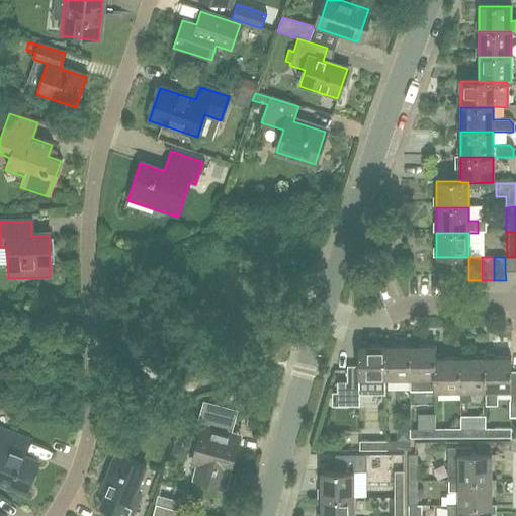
[(505,257),(505,271),(515,271),(515,257),(507,257),(505,257)]
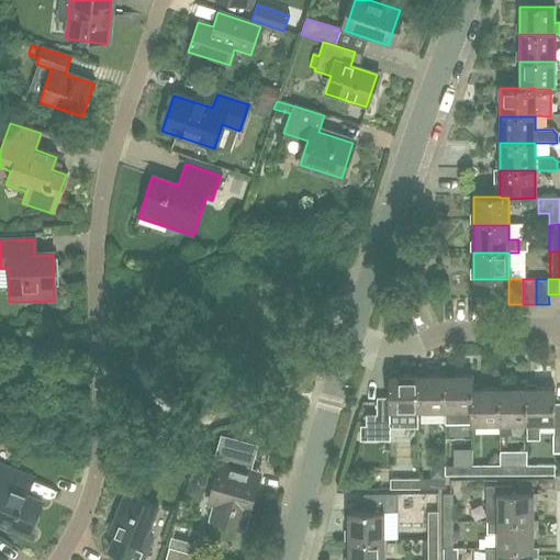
[(416,412),(417,412),(417,377),(390,378),(390,399),(376,399),(377,426),(359,428),(359,441),(389,441),(388,429),(416,429),(416,412)]
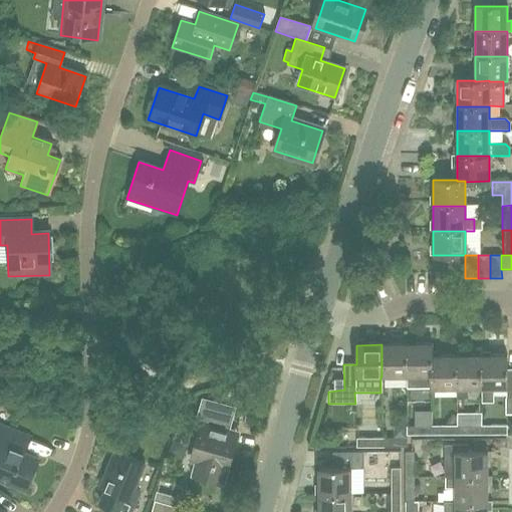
[(381,376),(406,376),(406,344),(381,344),(381,376)]
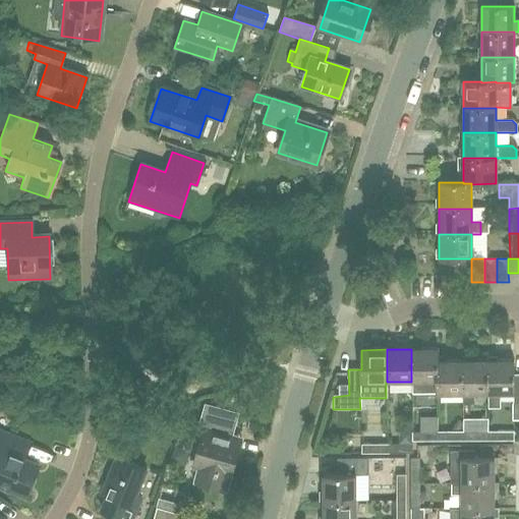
[(438,362),(438,349),(411,349),(411,382),(411,395),(437,395),(437,382),(438,382),(438,362)]
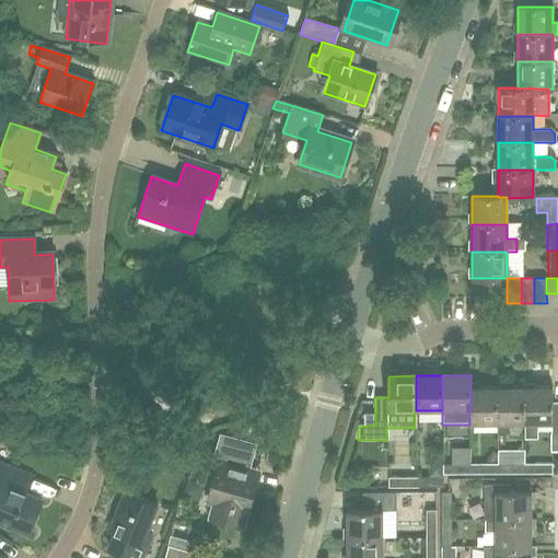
[(496,436),(497,436),(497,390),(471,390),(471,410),(469,410),(469,425),(496,425),(496,436)]
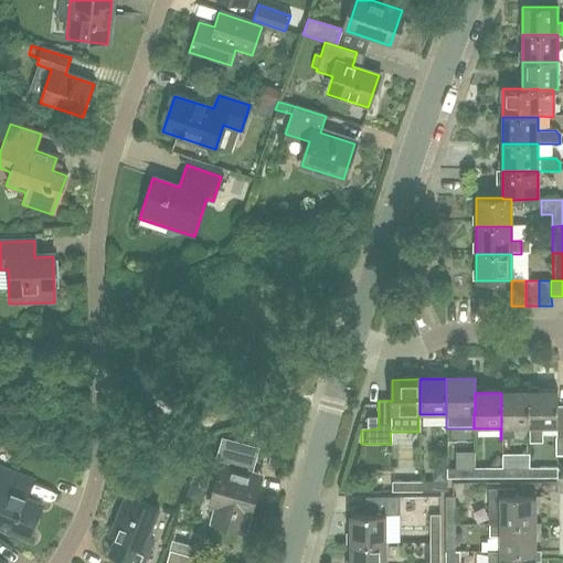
[(528,444),(529,444),(529,393),(501,393),(501,439),(512,439),(512,428),(528,428),(528,444)]
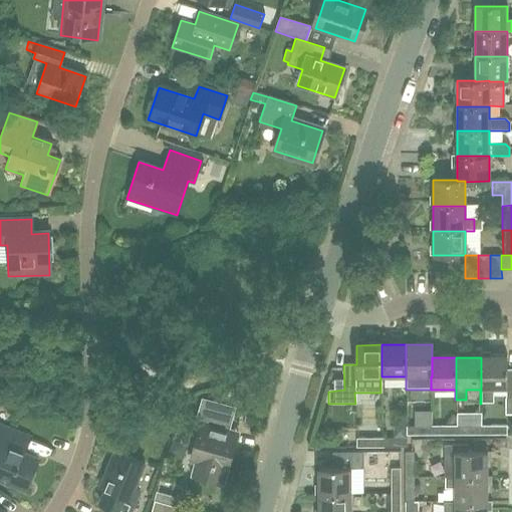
[(481,357),(481,404),(492,404),(491,389),(505,389),(505,399),(511,399),(511,370),(507,370),(507,357),(481,357)]
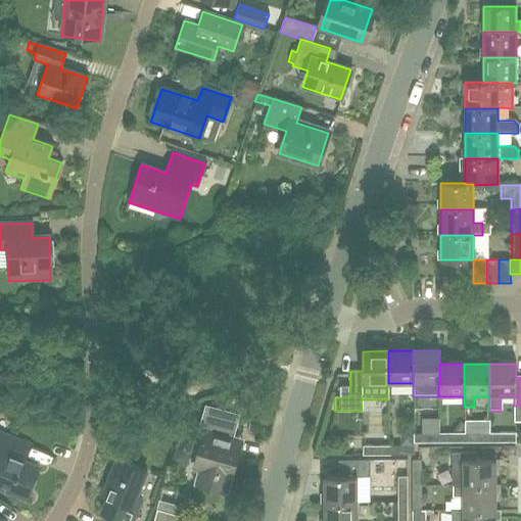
[(226,492),(237,454),(240,440),(204,430),(193,472),(198,473),(195,484),(226,492)]
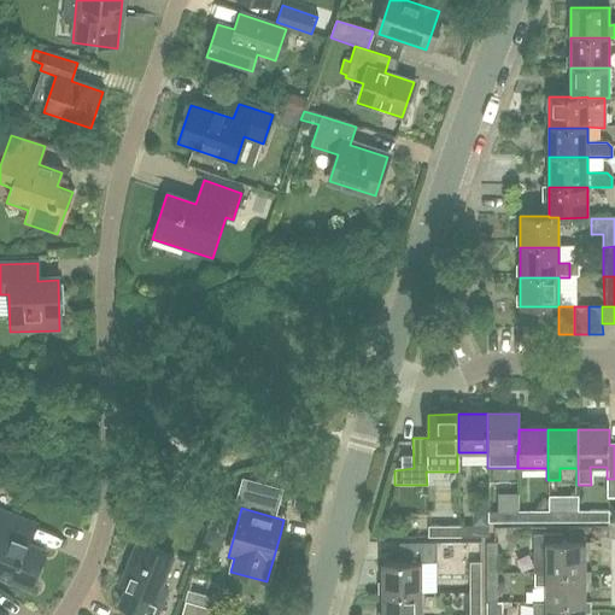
[(517,523),(517,513),(486,513),(487,523),(517,523)]
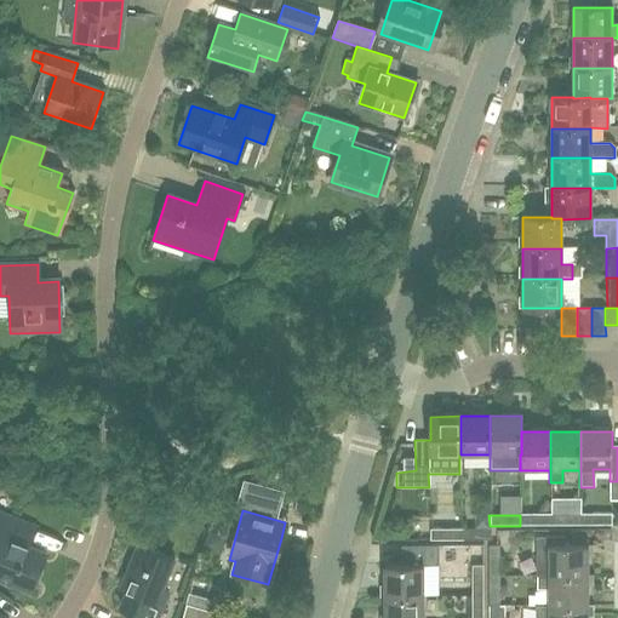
[(550,526),(550,515),(520,515),(520,526),(550,526)]
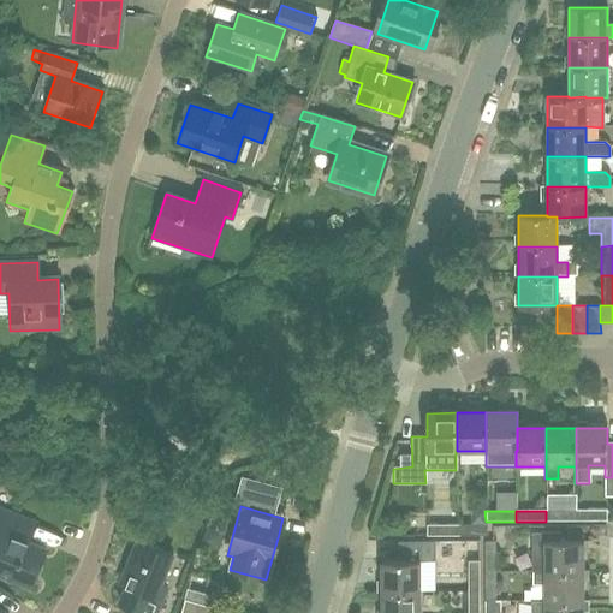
[(576,523),(576,511),(546,511),(546,522),(576,523)]
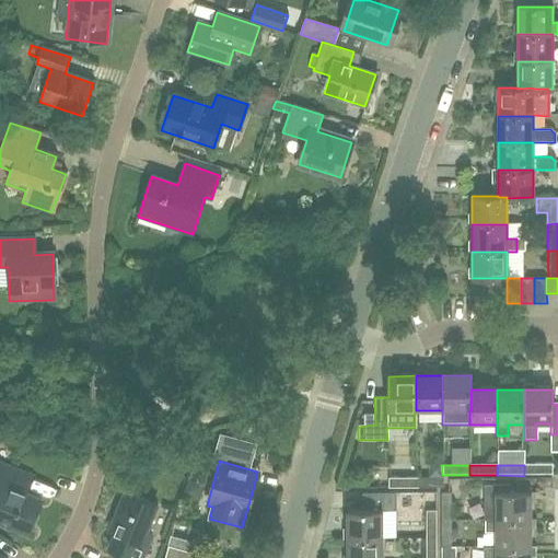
[(524,465),(524,476),(551,476),(550,466),(524,465)]
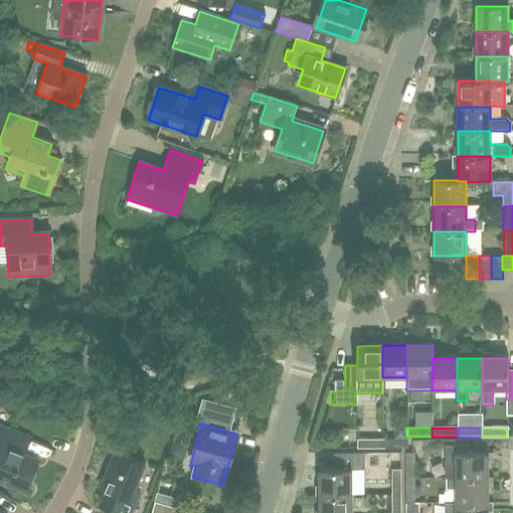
[(0,480),(24,490),(36,460),(23,455),(28,440),(13,435),(0,429),(0,480)]
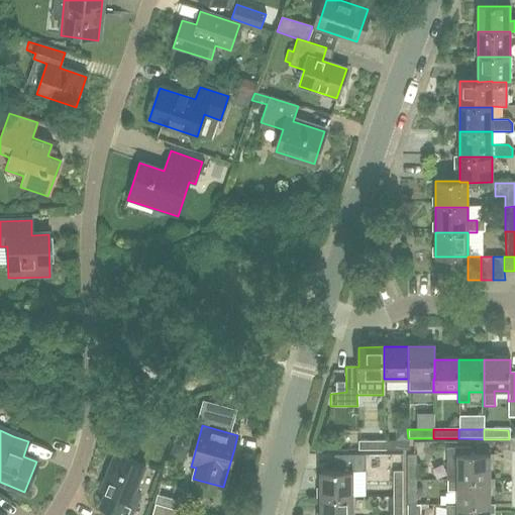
[(357,451),(384,450),(384,442),(357,442),(357,451)]
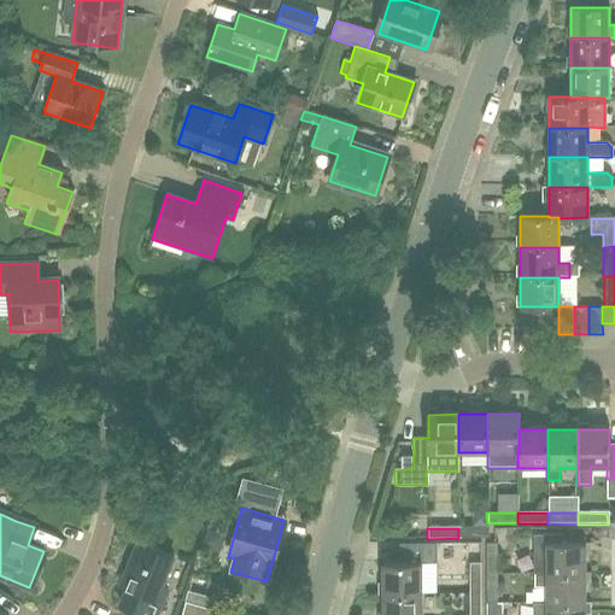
[(487,528),(458,528),(458,538),(487,538),(487,528)]
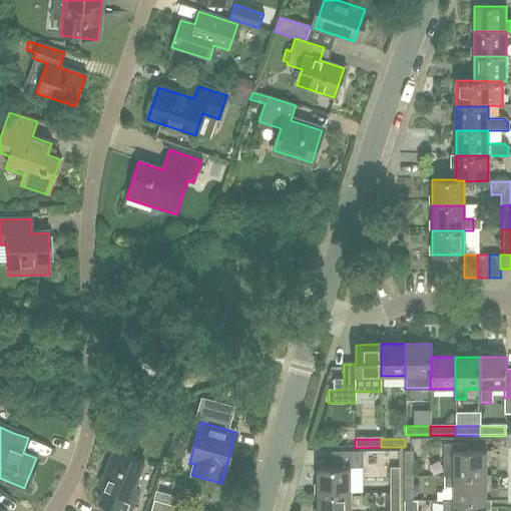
[(443,477),(486,477),(485,452),(466,452),(465,445),(442,445),(443,477)]
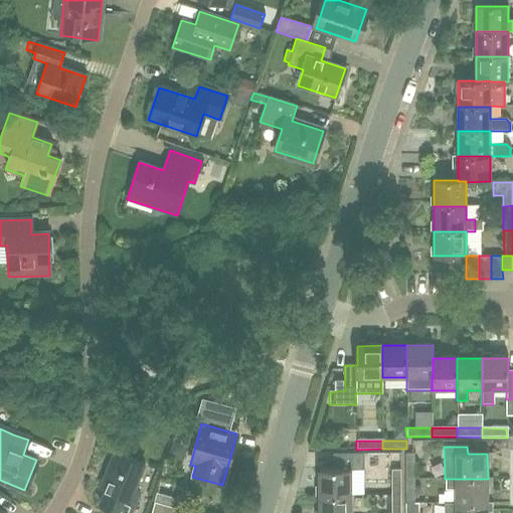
[(129,512),(138,492),(133,490),(143,465),(114,454),(104,479),(109,481),(99,505),(118,512),(129,512)]
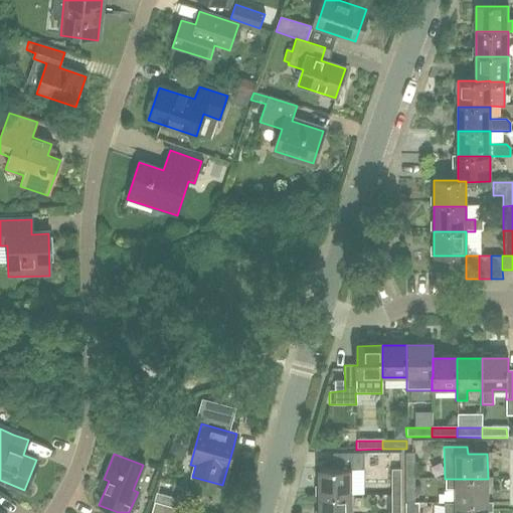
[(319,496),(351,495),(351,471),(364,471),(364,454),(334,454),(334,471),(319,471),(319,496)]
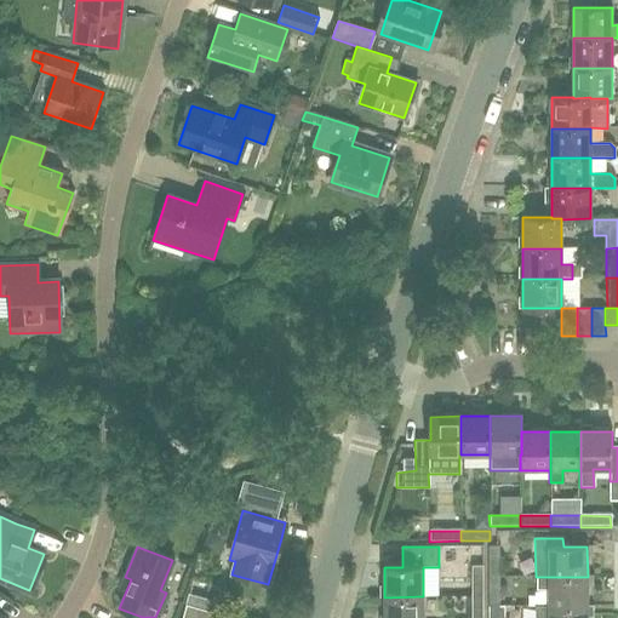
[(487,577),(498,577),(498,548),(486,547),(487,577)]
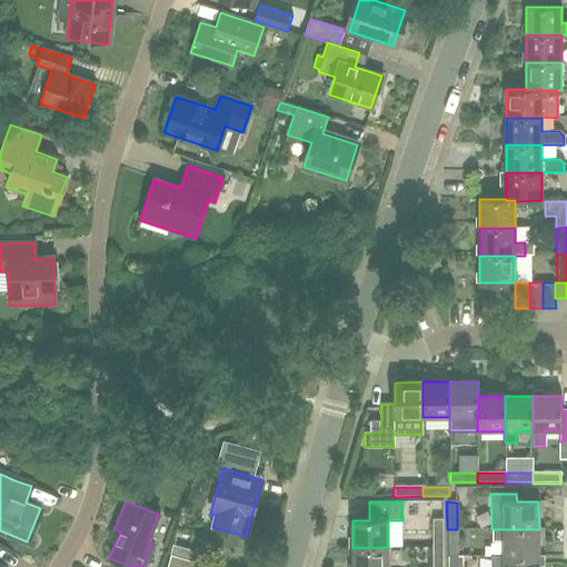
[(430,547),(441,547),(441,520),(440,515),(431,515),(430,520),(430,547)]
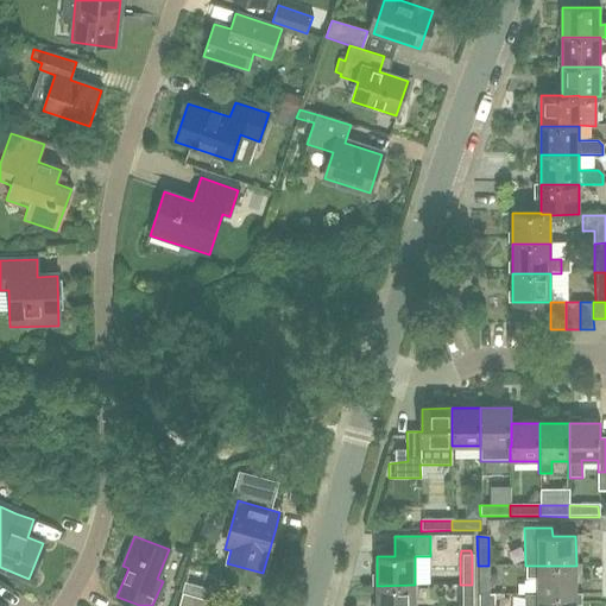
[(478,595),(488,595),(488,566),(478,566),(478,595)]
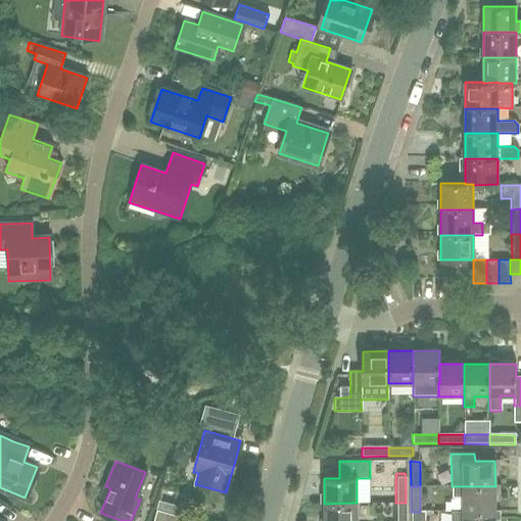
[(450,512),(495,512),(495,486),(452,486),(452,487),(452,498),(463,498),(463,511),(450,511),(450,512)]
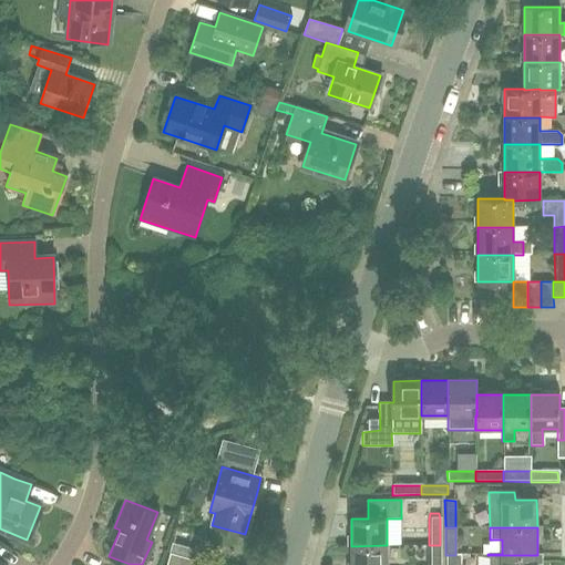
[(387,564),(387,545),(351,546),(351,564),(387,564)]
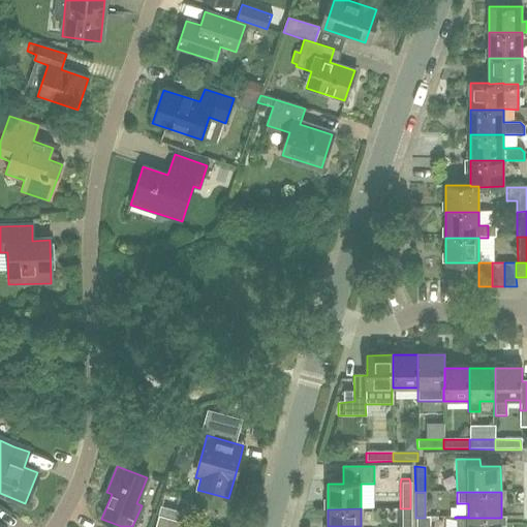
[(410,526),(410,508),(400,508),(400,526),(410,526)]
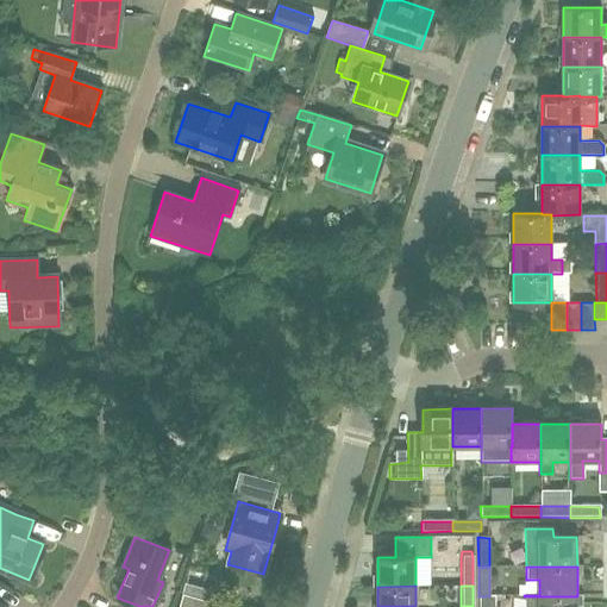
[(212,606),(213,604),(181,595),(179,606),(212,606)]
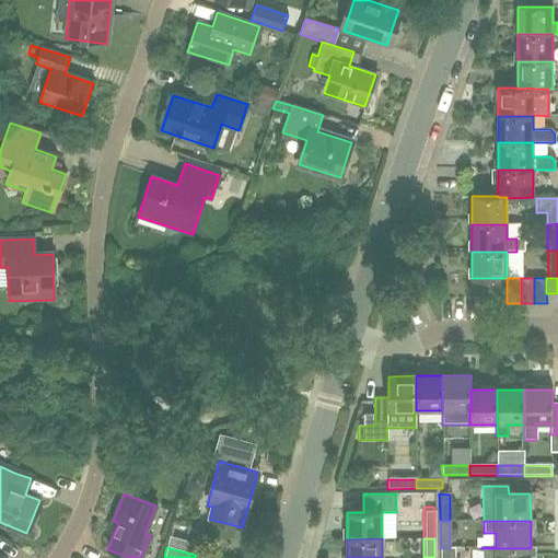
[(449,557),(450,548),(440,548),(439,557),(449,557)]
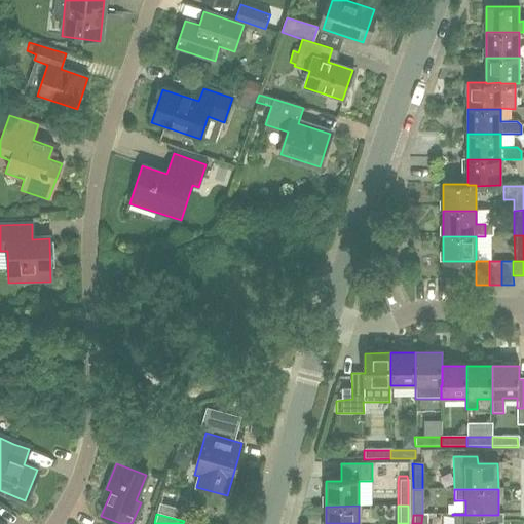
[(497,523),(498,515),(452,515),(452,523),(497,523)]
